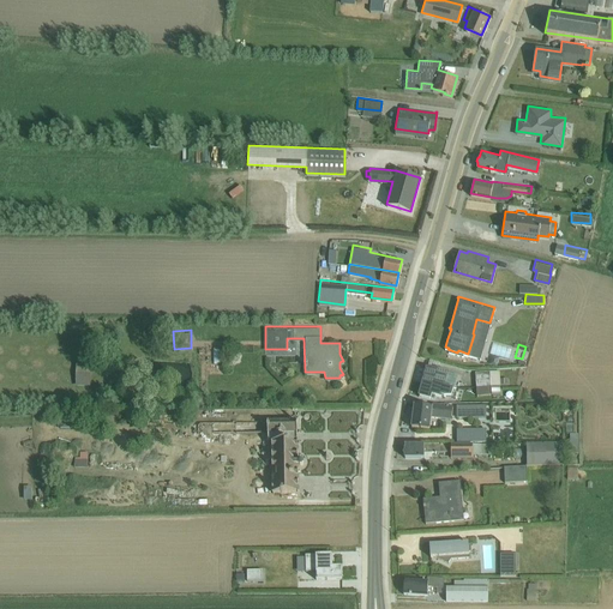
[(428,357),(426,366),(436,368),(436,366),(438,360),(428,357)]
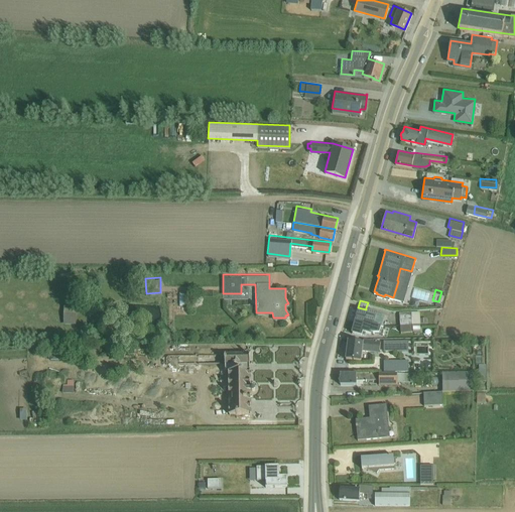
[(62,302),(62,322),(76,322),(76,302),(62,302)]
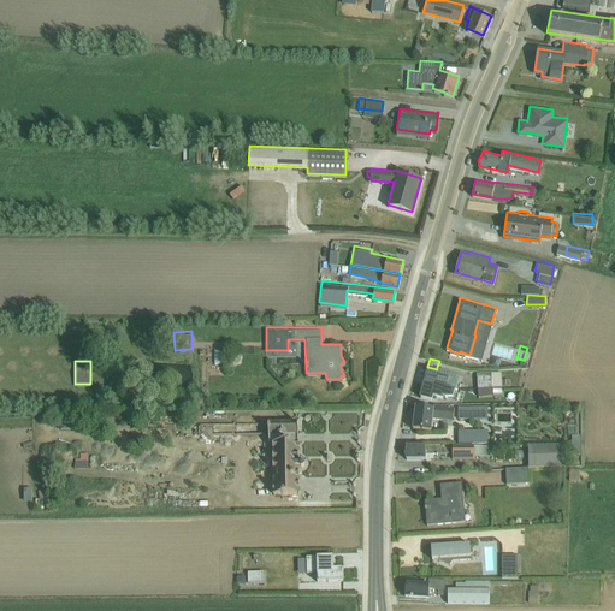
[(427,367),(424,379),(453,386),(455,386),(459,374),(437,367),(437,369),(427,367)]
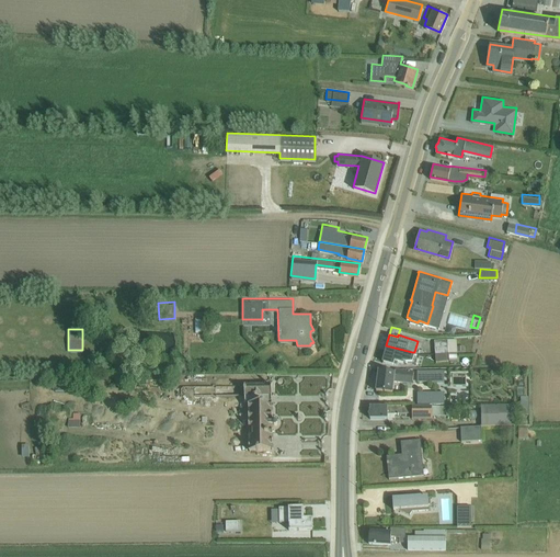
[(456,337),(433,338),(434,352),(448,351),(447,344),(456,343),(456,337)]
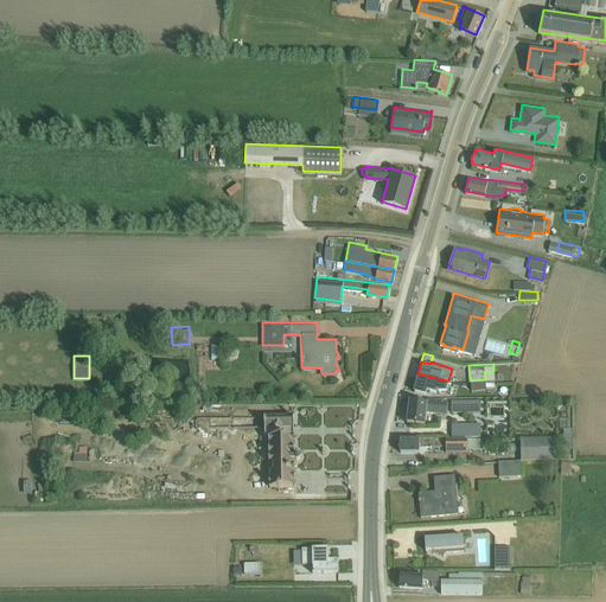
[(485,379),(470,380),(471,389),(495,388),(493,379),(493,377),(493,371),(484,372),(485,379)]
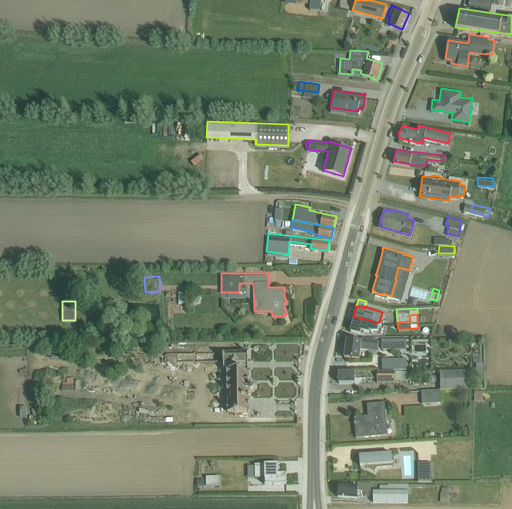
[(353,316),(350,329),(359,331),(360,327),(368,330),(369,328),(370,328),(376,328),(377,322),(353,316)]
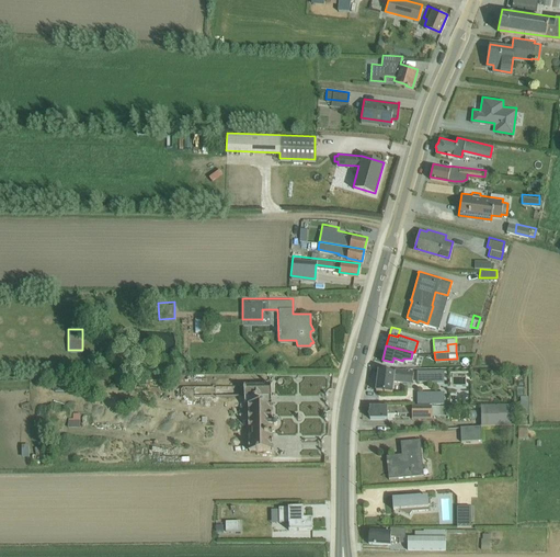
[(376,386),(376,388),(392,390),(393,378),(411,381),(412,368),(399,366),(395,366),(393,371),(378,368),(376,386)]
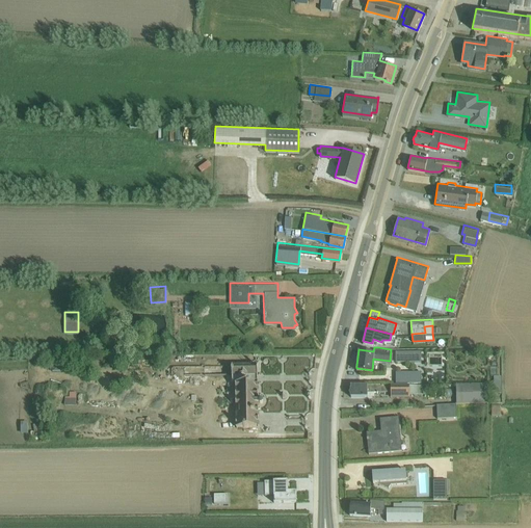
[(420,349),(395,349),(395,360),(420,360),(420,349)]
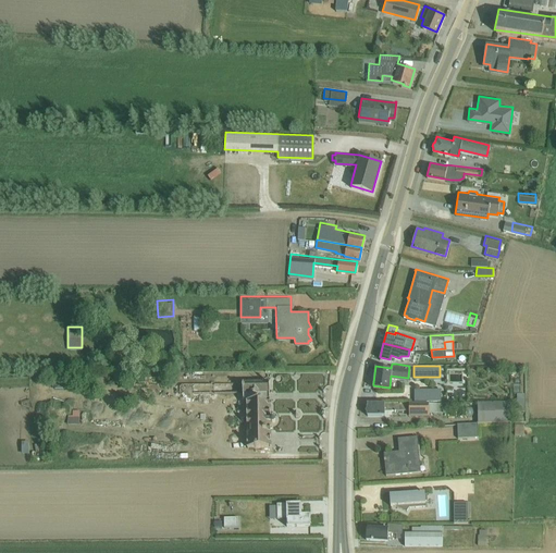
[(461,382),(461,372),(449,371),(448,381),(461,382)]
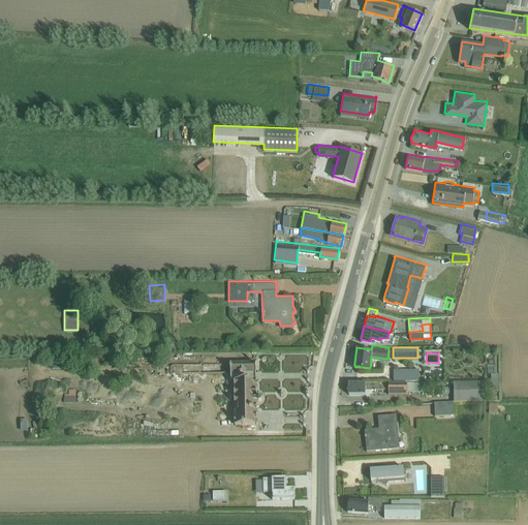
[(255,361),(229,361),(229,379),(233,379),(234,423),(256,423),(256,398),(257,399),(258,399),(259,399),(260,399),(260,398),(261,397),(260,396),(260,395),(259,395),(258,394),(257,395),(256,395),(255,362),(256,361),(255,360),(255,361)]
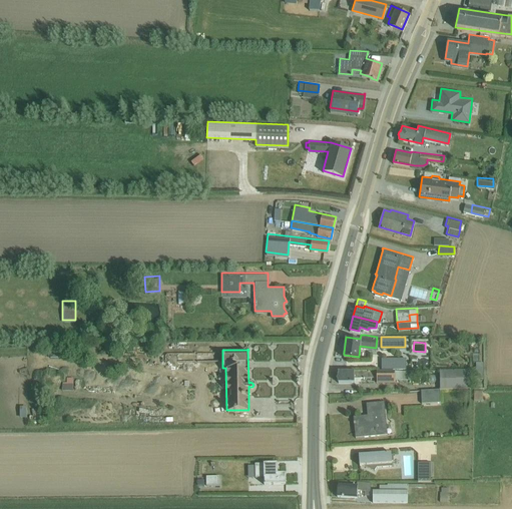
[(405,356),(381,356),(381,367),(405,367),(405,356)]
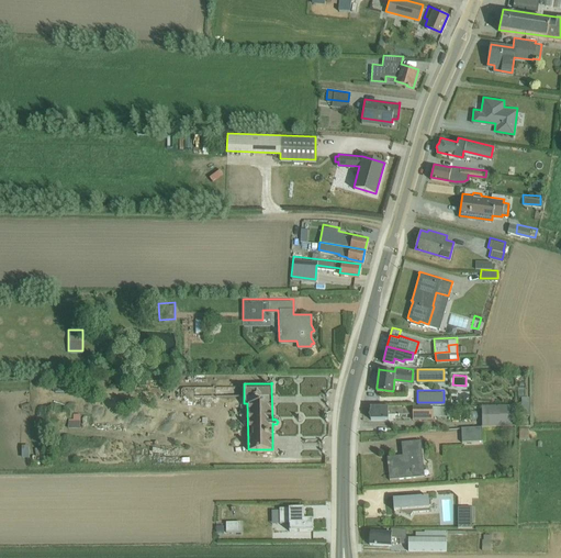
[(519,403),(481,403),(481,425),(514,423),(514,413),(519,413),(519,403)]
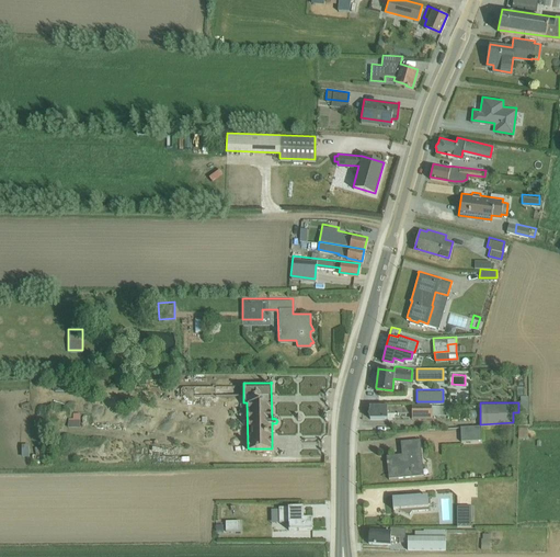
[(369,410),(368,412),(369,415),(369,417),(393,416),(393,410),(410,410),(410,417),(431,416),(431,413),(448,413),(448,404),(369,405),(369,410)]
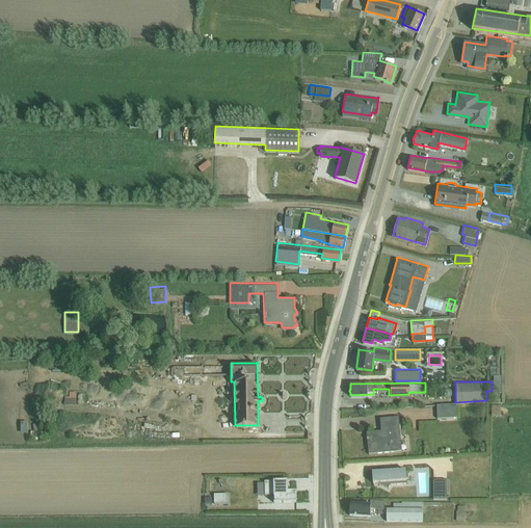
[(64,386),(64,398),(75,399),(76,387),(64,386)]
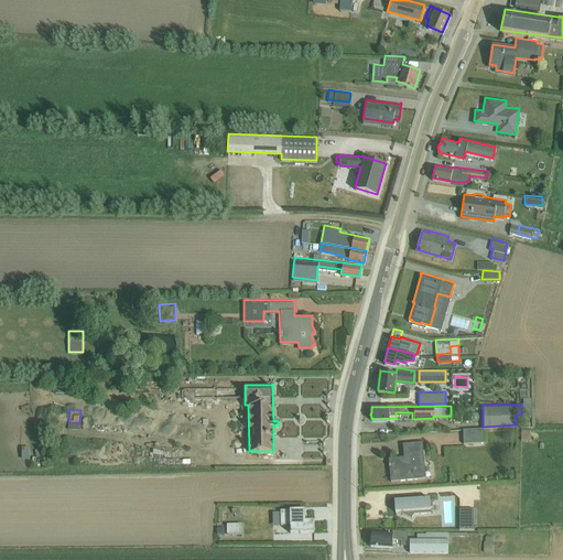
[(483,427),(462,428),(463,441),(484,440),(483,427)]
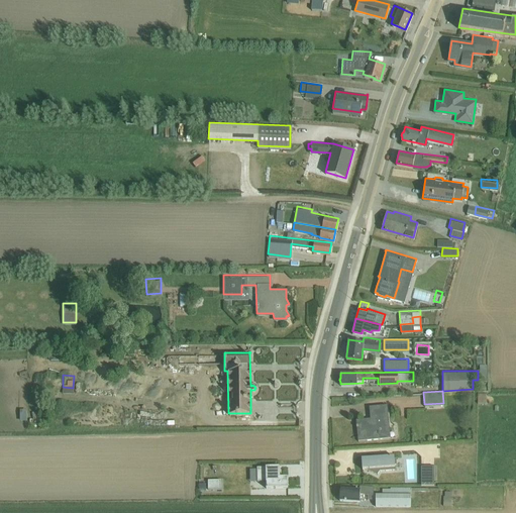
[(478,392),(477,401),(486,401),(486,392),(478,392)]
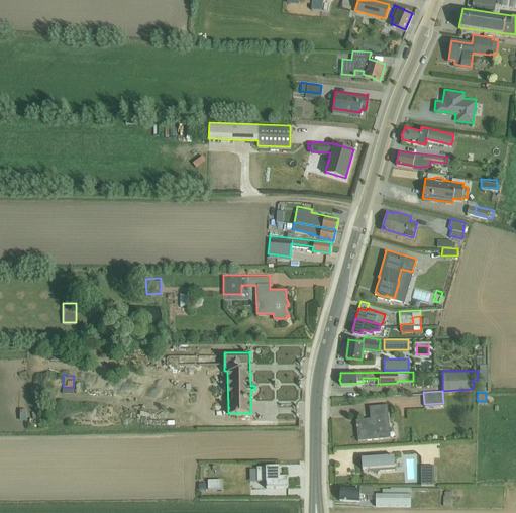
[(370,417),(355,418),(357,438),(357,439),(390,436),(387,403),(369,404),(370,417)]
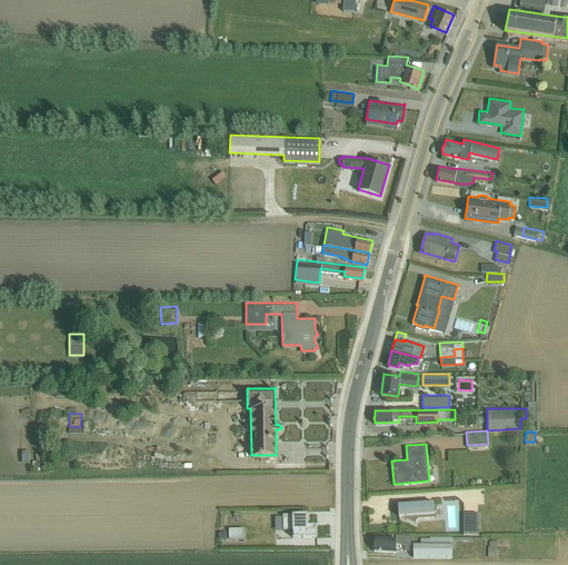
[(446,496),(445,506),(458,506),(458,497),(446,496)]
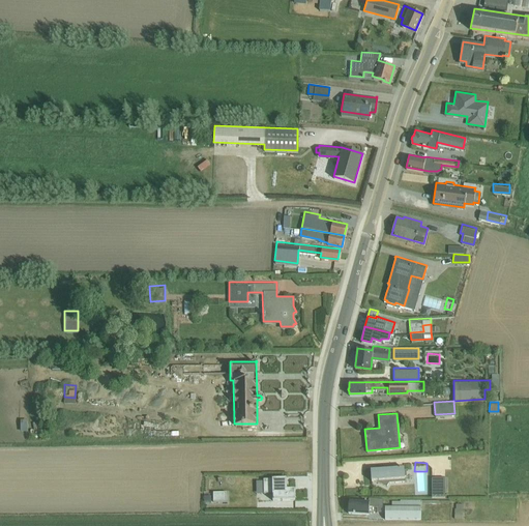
[(403,466),(371,468),(371,479),(376,478),(386,485),(388,480),(404,479),(403,466)]
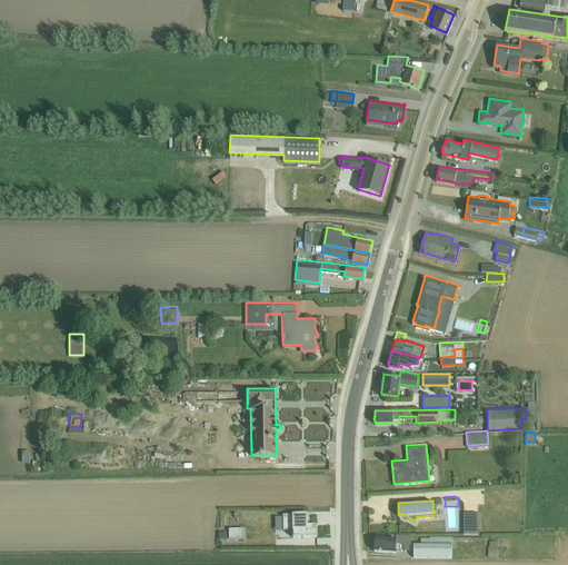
[(307,511),(282,512),(282,527),(291,526),(291,534),(316,533),(316,523),(307,523),(307,511)]
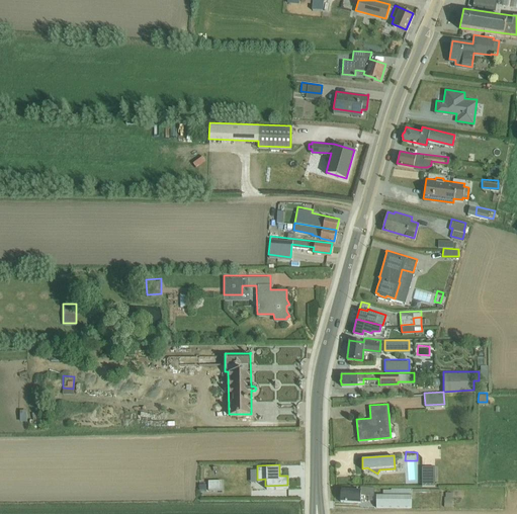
[(437,464),(421,464),(421,484),(434,484),(434,478),(437,478),(437,464)]
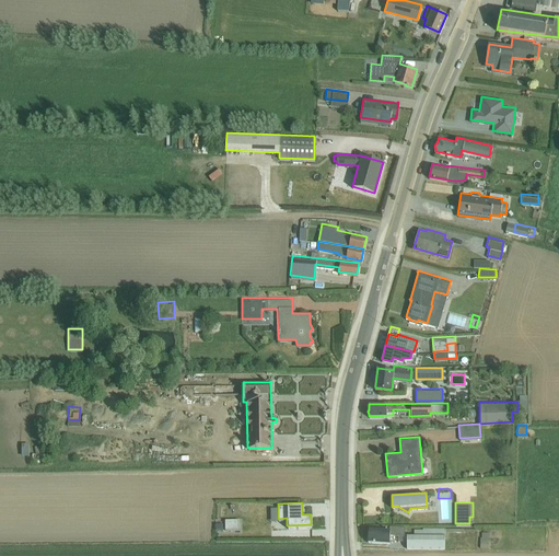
[(239,517),(224,518),(224,519),(224,526),(224,528),(239,528),(239,517)]
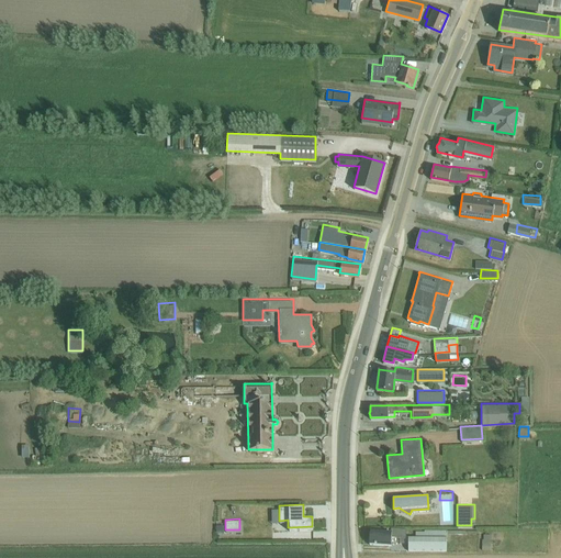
[(370,528),(369,542),(390,544),(391,535),(399,535),(399,540),(407,542),(407,549),(446,549),(446,531),(464,531),(478,531),(477,535),(481,535),(481,527),(464,527),(423,527),(423,528),(415,528),(415,534),(405,534),(405,527),(390,526),(390,529),(370,528)]
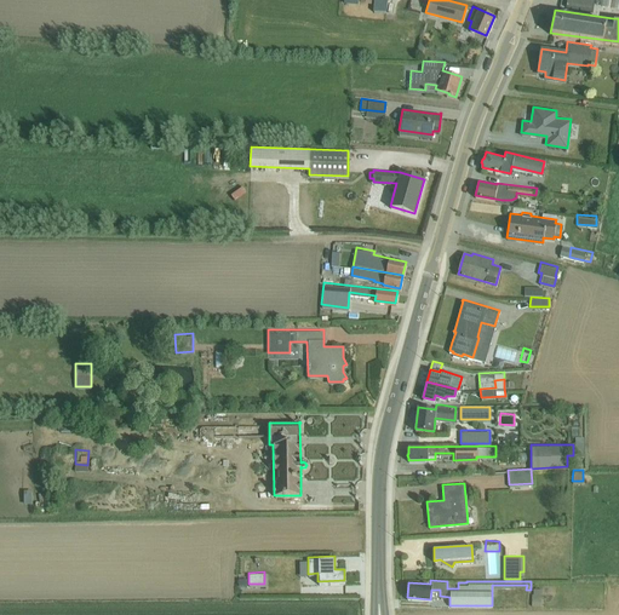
[(533,592),(531,592),(531,604),(542,604),(542,586),(533,586),(533,592)]
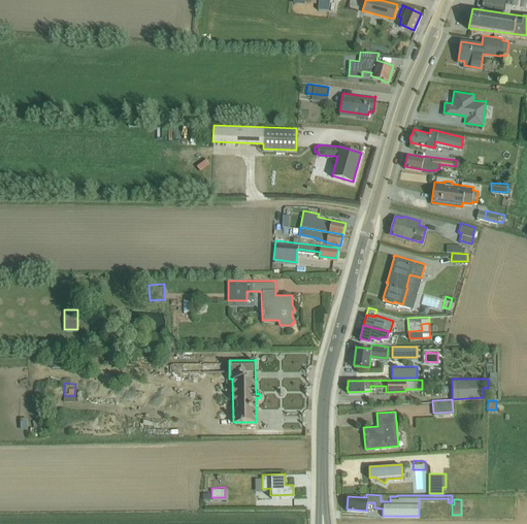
All buildings are outlined.
